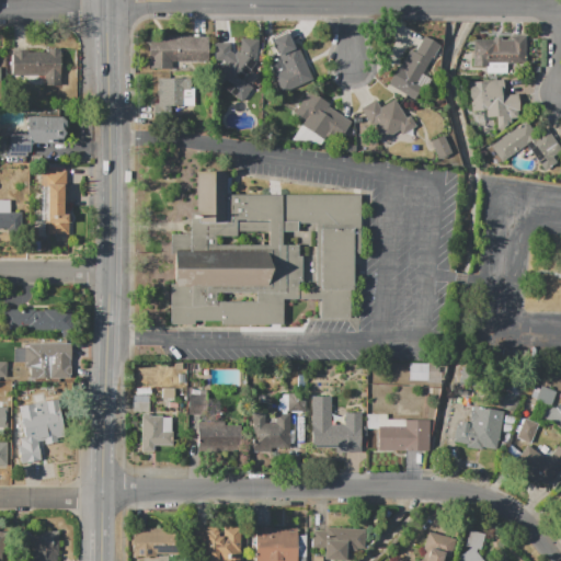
[(282,94),(267,58),(276,55),(270,39),(285,33),(292,48),(297,46),(304,63),(306,61),(313,81),(282,94)]
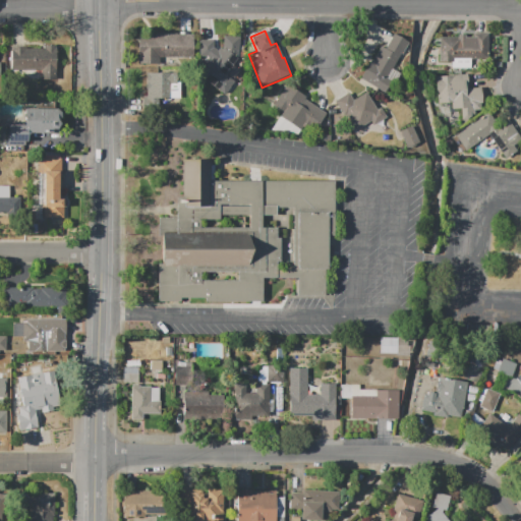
[(384,93),(357,77),(367,60),(370,61),(380,46),(383,48),(392,34),(405,42),(384,78),(390,81),(384,93)]
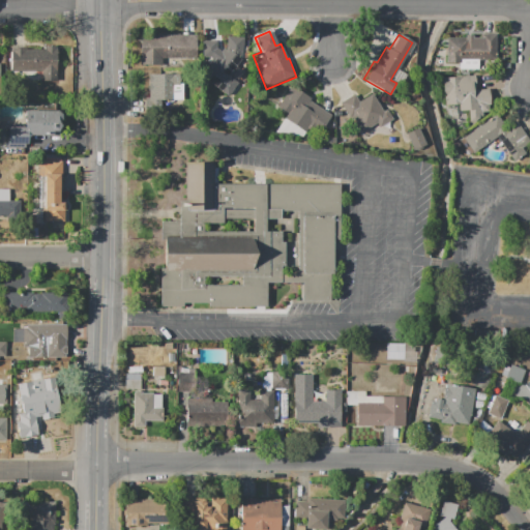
[(495,35),(494,65),(479,65),(479,59),(459,58),(459,69),(445,69),(445,37),(468,37),(468,40),(479,40),(479,34),(495,35)]
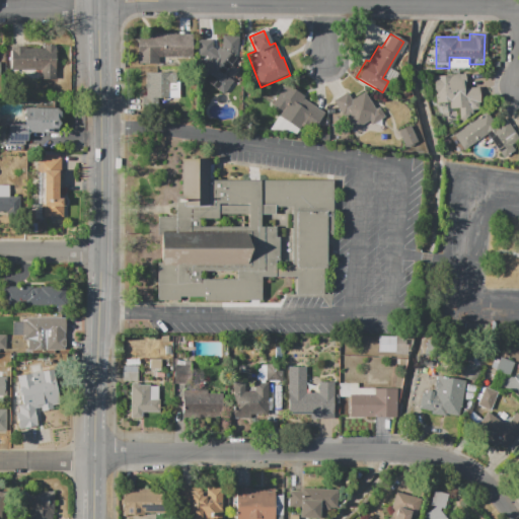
[(191,34),(191,56),(157,56),(157,64),(137,64),(138,34),(191,34)]
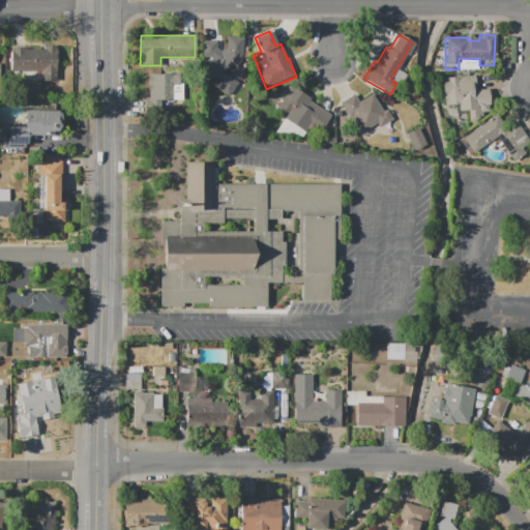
[(202,40),(216,40),(216,50),(221,52),(224,47),(226,48),(227,37),(242,38),(241,59),(236,66),(244,72),(227,95),(202,76),(213,61),(207,57),(202,57),(202,40)]
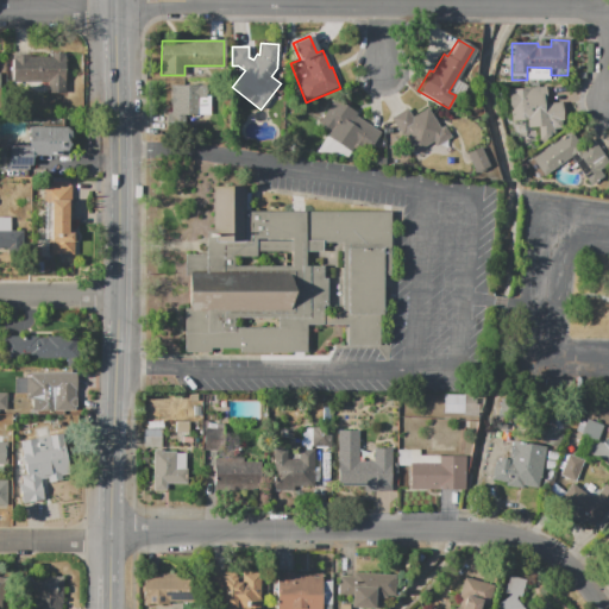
[(13,82),(13,55),(31,56),(31,57),(51,57),(51,54),(66,54),(64,93),(48,93),(31,93),(31,82),(13,82)]
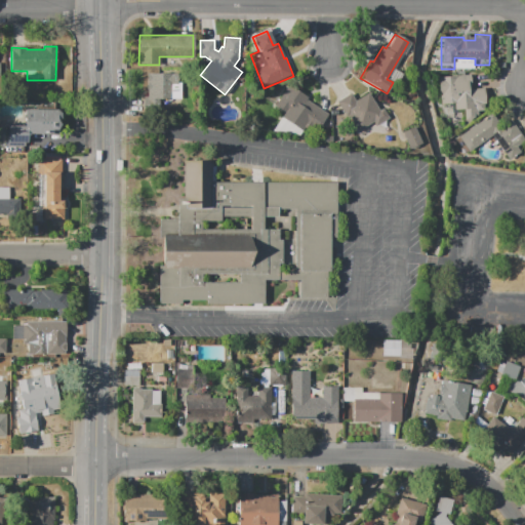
[(147,73),(176,73),(176,84),(169,84),(169,98),(147,98),(147,73)]
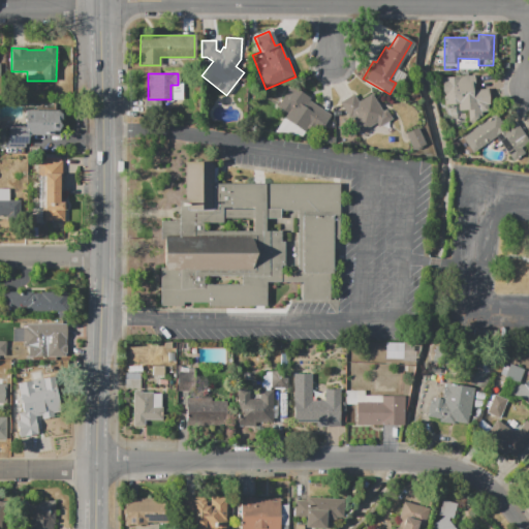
[(440,78),(472,76),(473,90),(488,89),(489,112),(480,112),(480,121),(467,121),(467,110),(457,111),(457,104),(441,105),(440,78)]
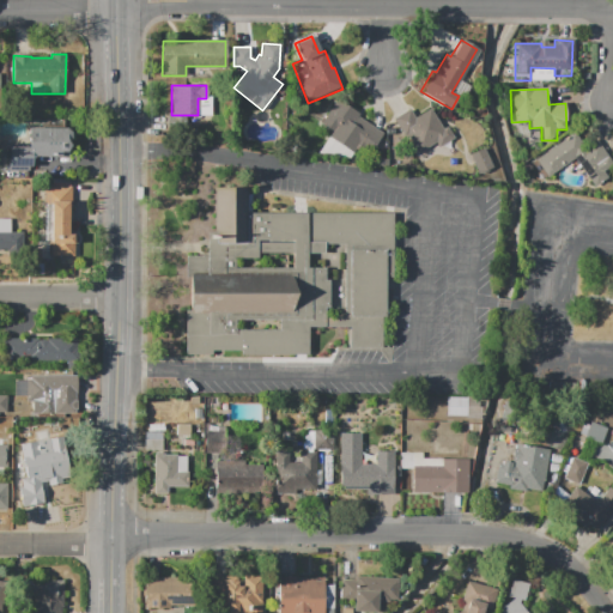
[(335,99),(382,131),(371,149),(359,141),(352,152),(328,137),(332,132),(320,125),(335,99)]
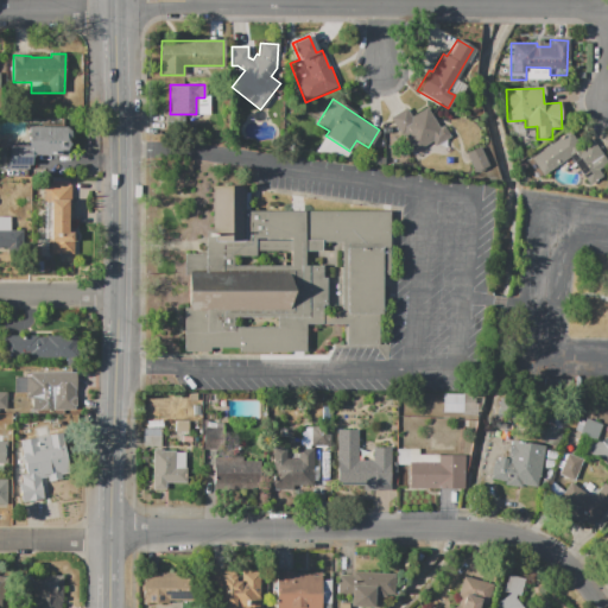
[(425,107),(438,127),(442,125),(453,141),(430,156),(407,119),(425,107)]
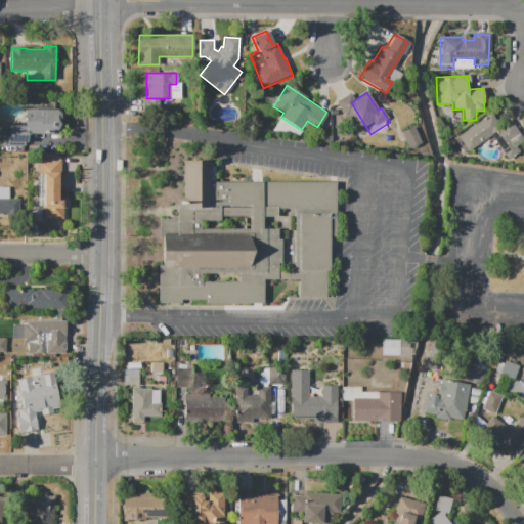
[(58,121),(59,122),(60,124),(60,126),(59,128),(57,129),(57,133),(28,133),(28,144),(8,144),(8,126),(25,126),(25,110),(57,110),(58,111),(60,112),(61,113),(61,115),(61,117),(60,119),(59,120),(58,121)]
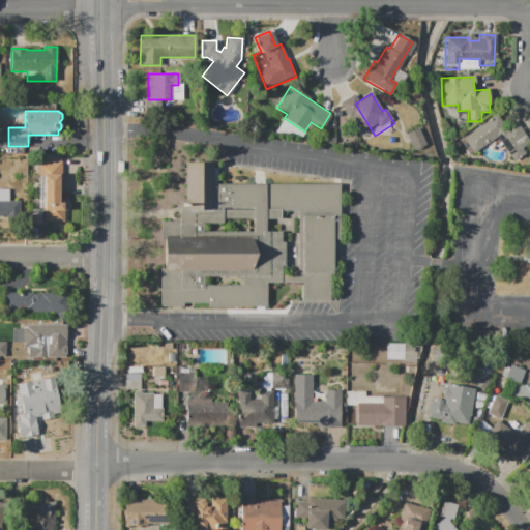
[(497,114),(504,124),(510,120),(528,144),(521,149),(524,153),(513,160),(496,136),(476,150),(466,136),(497,114)]
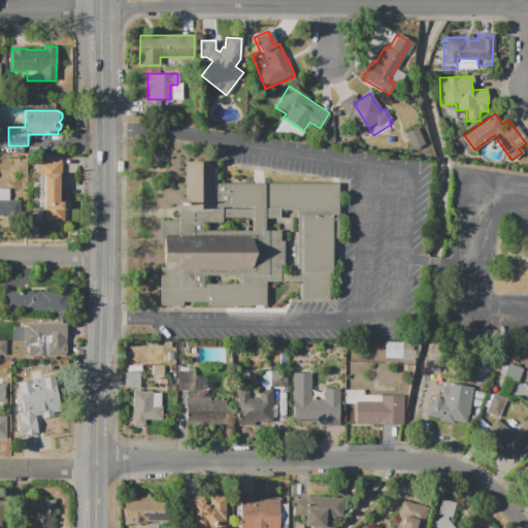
[(404,132),(411,150),(424,143),(417,127),(404,132)]
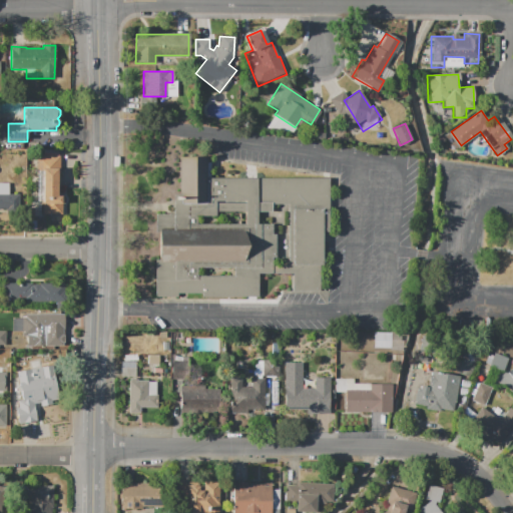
[(38,156),(60,156),(60,195),(64,195),(64,203),(62,203),(62,214),(42,214),(42,170),(38,170),(38,156)]
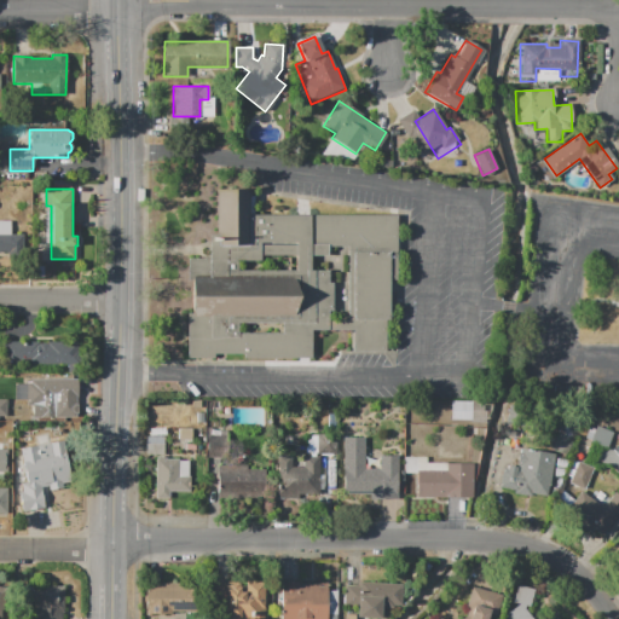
[(329,330),(312,330),(312,358),(244,358),(244,354),(227,354),(227,358),(187,358),(187,314),(194,314),(189,298),(194,282),(186,282),(186,259),(209,259),(209,235),(217,235),(217,190),(249,190),(249,215),(311,217),(311,244),(327,244),(327,256),(311,255),(311,270),(328,270),(328,320),(348,320),(348,246),(328,246),(328,242),(313,242),(313,215),(397,215),(397,281),(389,281),(389,320),(386,320),(386,352),(353,352),(353,330),(329,330)]
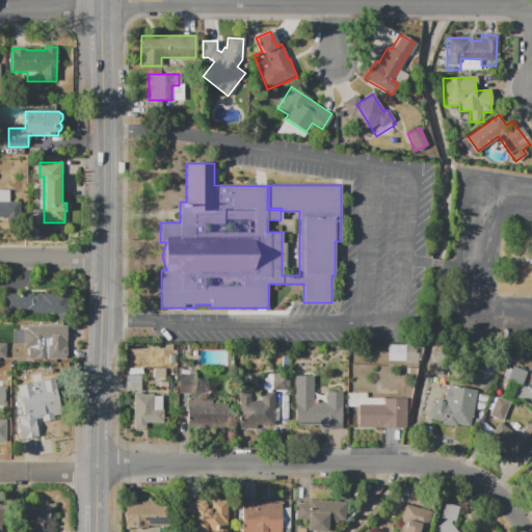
[(0,190),(10,190),(10,202),(20,202),(20,218),(0,218),(0,190)]
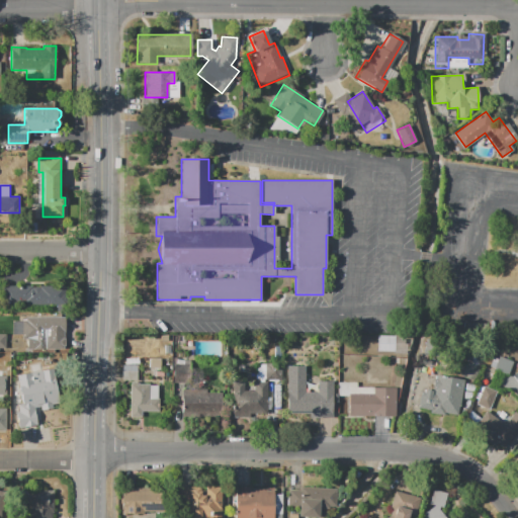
[(4,285),(33,285),(33,287),(39,287),(39,285),(65,285),(65,306),(25,305),(25,301),(15,301),(15,305),(4,305),(4,285)]
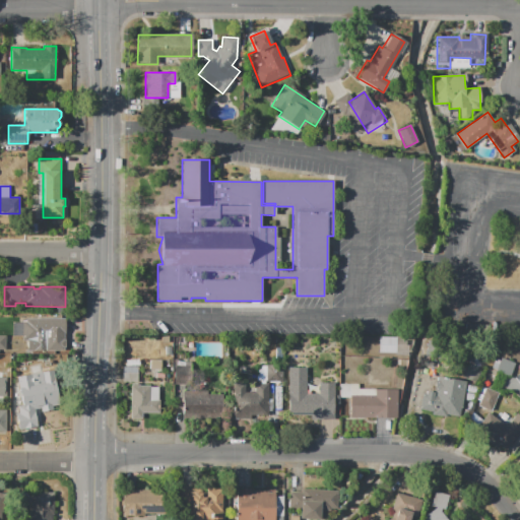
[(26,318),(65,318),(65,350),(26,350),(26,341),(23,341),(23,336),(13,336),(13,323),(23,323),(23,321),(26,321),(26,318)]
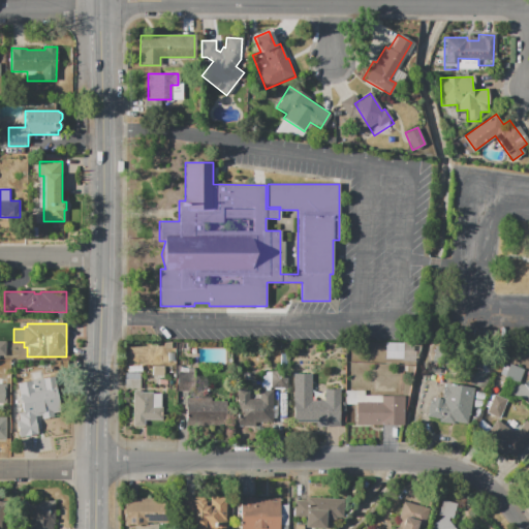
[(346,343),(421,344),(419,362),(345,361),(346,343)]
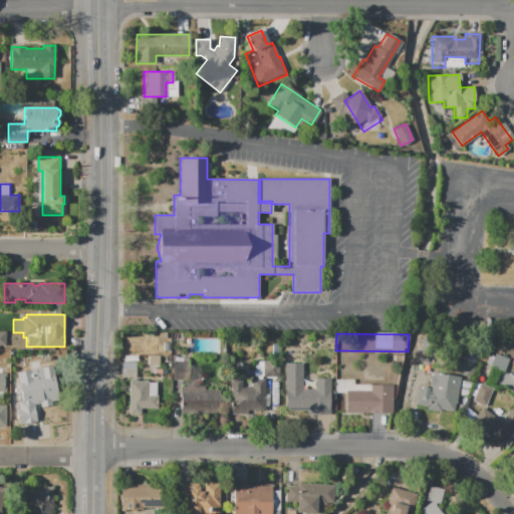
[(504,371),(491,366),(491,365),(486,363),(489,354),(494,356),(496,353),(509,358),(508,361),(513,363),(513,366),(511,374),(504,371)]
